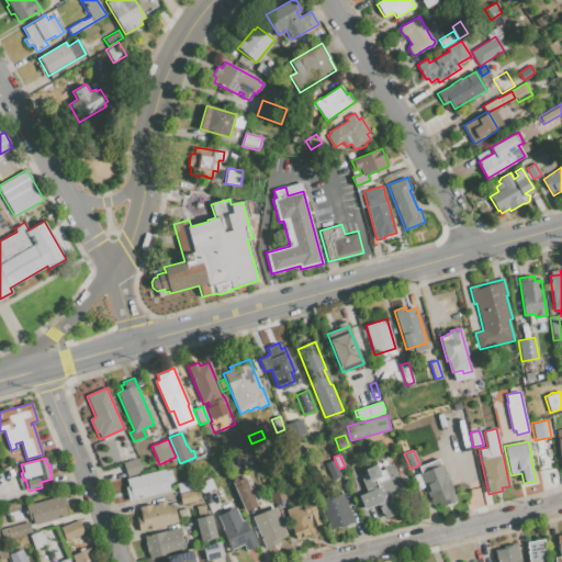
[(127,476),(142,472),(138,459),(123,463),(127,476)]
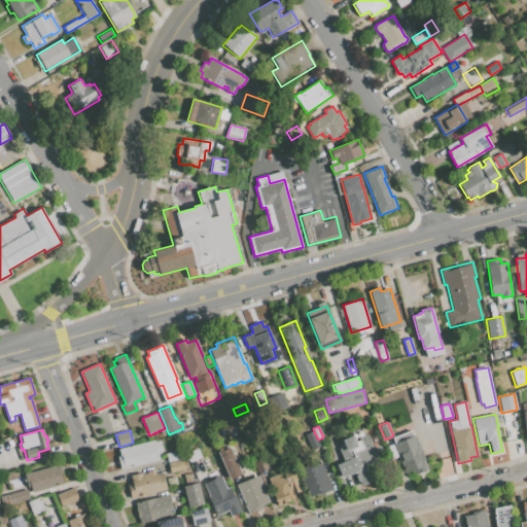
[(415,475),(429,468),(415,434),(414,435),(412,430),(393,438),(395,443),(393,444),(406,473),(413,470),(415,475)]
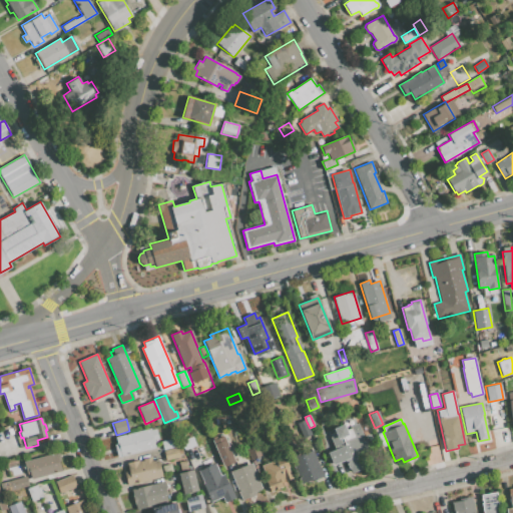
[(304,438),(312,434),(310,428),(306,420),(298,424),(304,438)]
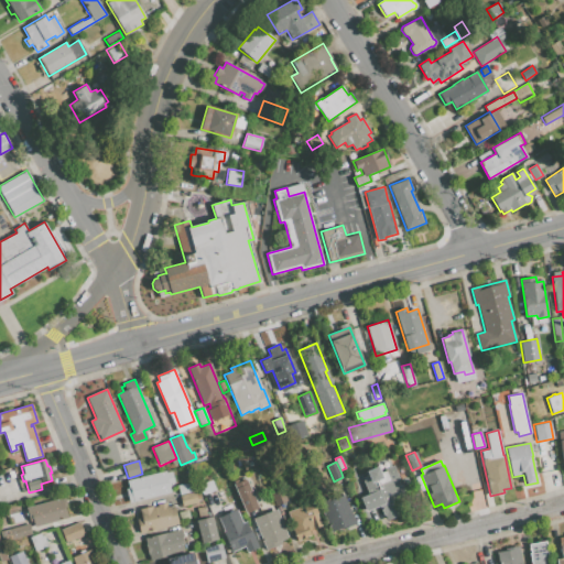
[(362,480),(369,478),(367,470),(378,466),(380,474),(386,472),(384,468),(393,465),(398,478),(396,478),(399,486),(400,485),(411,511),(387,521),(384,514),(383,516),(380,507),(367,512),(361,498),(369,495),(362,480)]
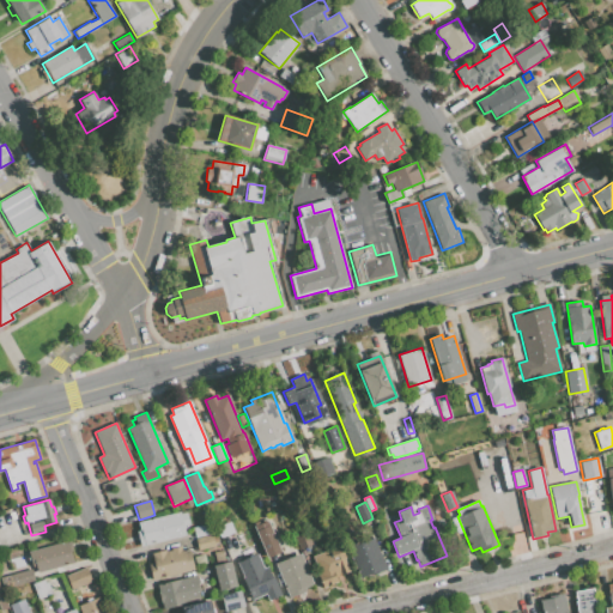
[(141,546),(184,535),(182,527),(188,526),(184,510),(138,522),(140,532),(138,532),(141,546)]
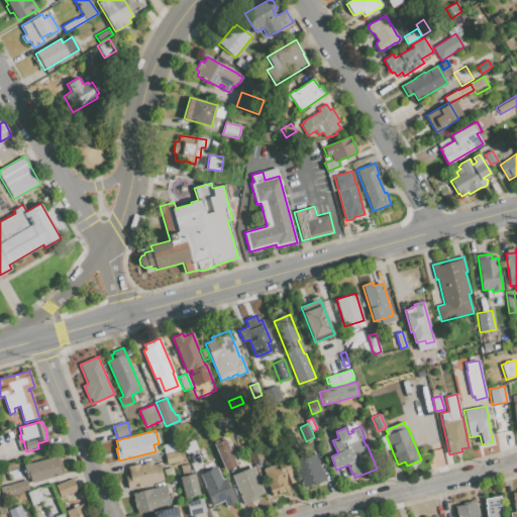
[(225,471),(237,464),(225,439),(219,442),(217,440),(214,441),(216,447),(215,448),(225,471)]
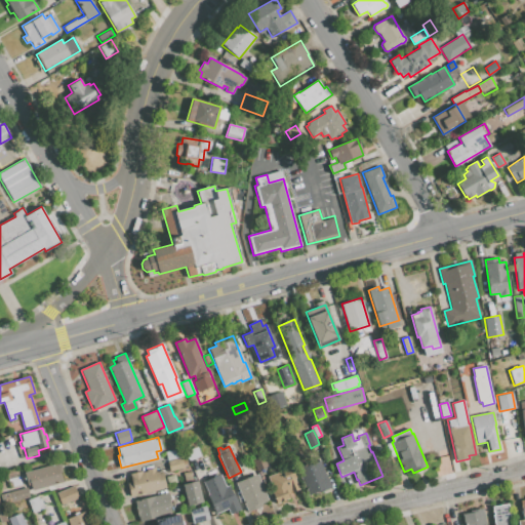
[(188,460),(200,456),(197,447),(185,451),(188,460)]
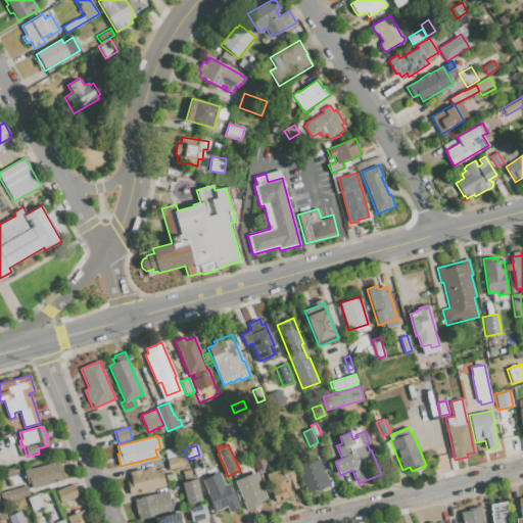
[(167,459),(181,456),(178,446),(164,449),(167,459)]
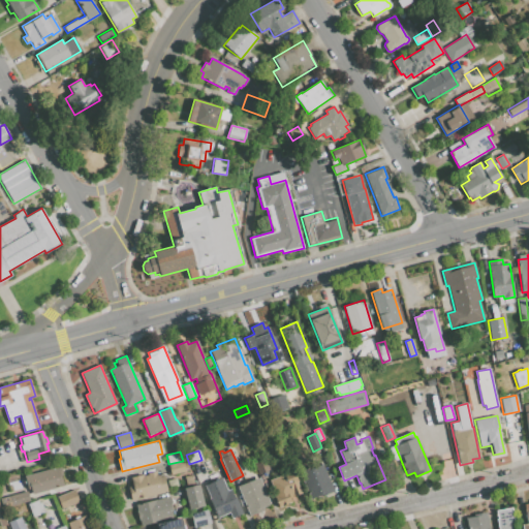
[(262,473),(272,467),(265,455),(255,460),(262,473)]
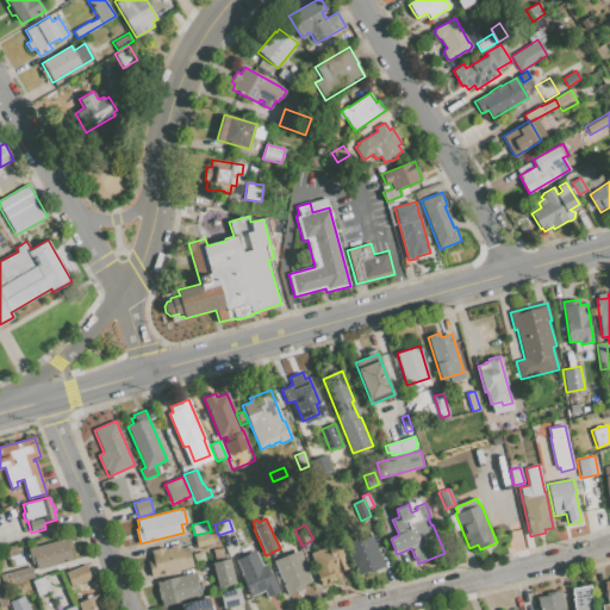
[(198,547),(212,545),(211,540),(216,539),(215,533),(210,534),(210,533),(194,536),(198,547)]
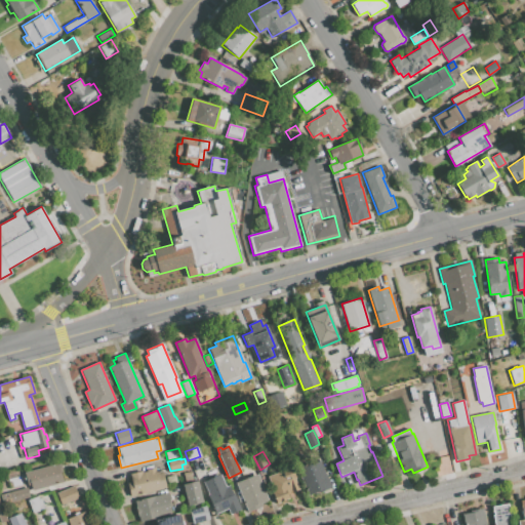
[(310,497),(332,487),(320,461),(313,465),(312,460),(296,469),(310,497)]
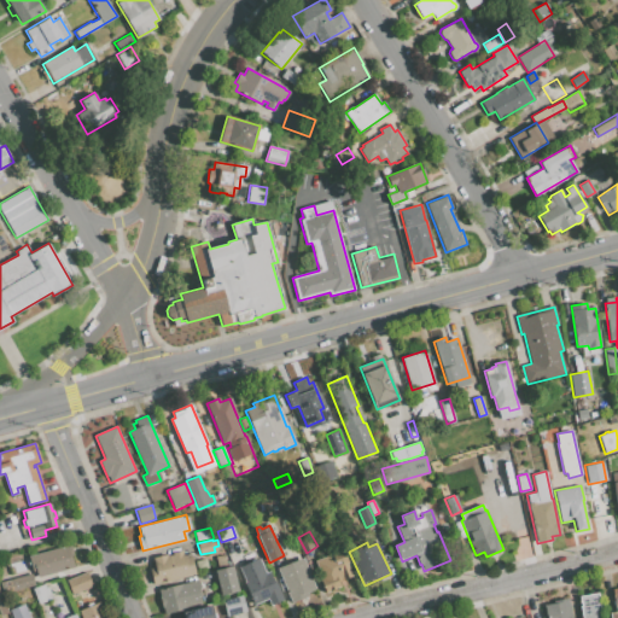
[(74,567),(38,577),(35,570),(33,571),(28,557),(70,544),(74,555),(70,555),(74,567)]
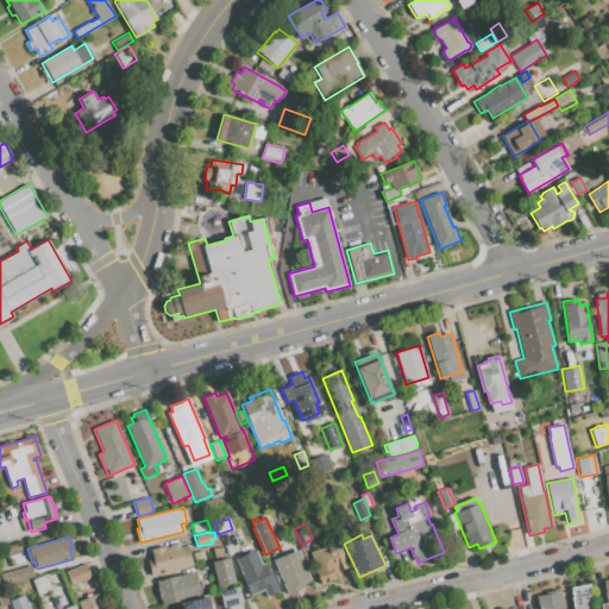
[(320,583),(349,572),(337,542),(311,553),(318,572),(316,572),(320,583)]
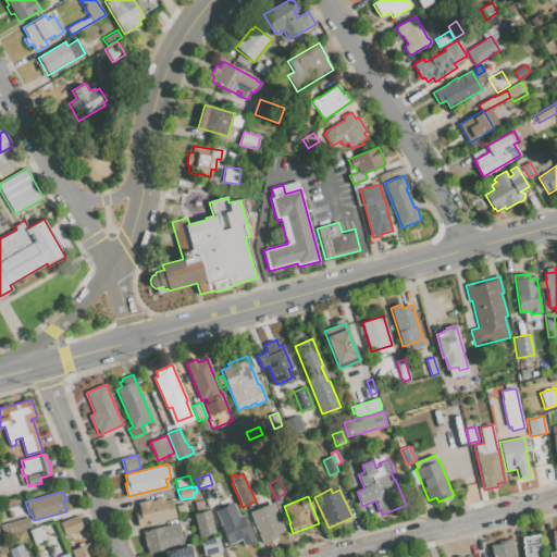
[(172,499),(165,502),(164,497),(156,499),(156,500),(150,502),(150,500),(137,503),(139,511),(135,512),(138,527),(176,518),(172,499)]
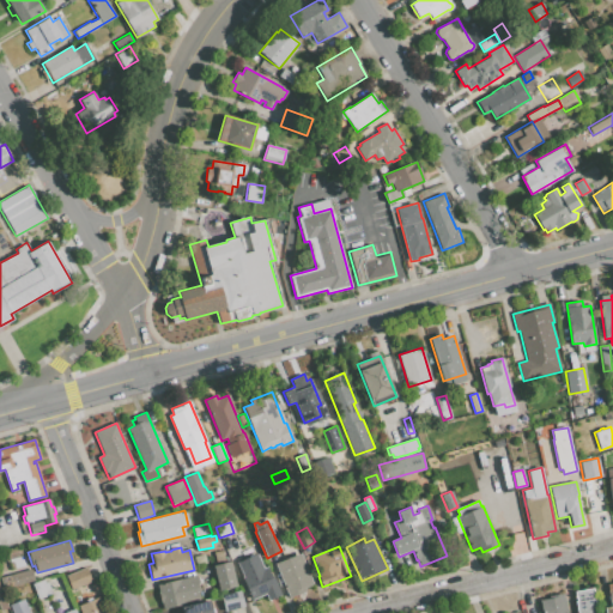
[(213,552),(222,551),(224,562),(217,563),(213,552)]
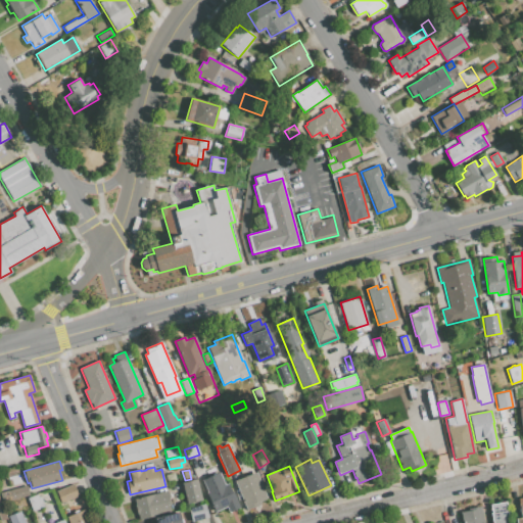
[(247,510),(260,505),(259,501),(267,498),(256,472),(235,481),(247,510)]
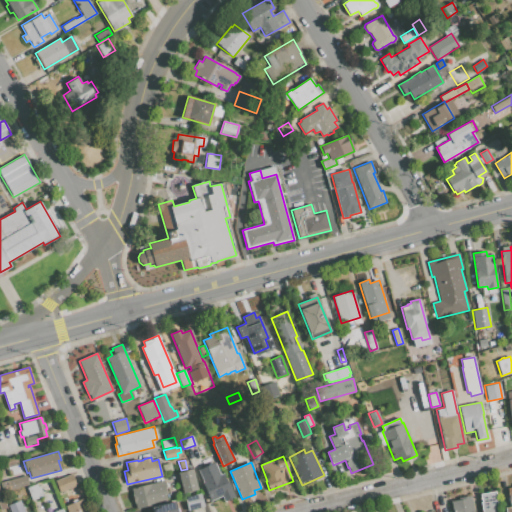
[(224,501),(235,497),(229,482),(227,483),(223,474),(220,475),(215,463),(198,470),(204,482),(202,483),(210,501),(222,496),(224,501)]
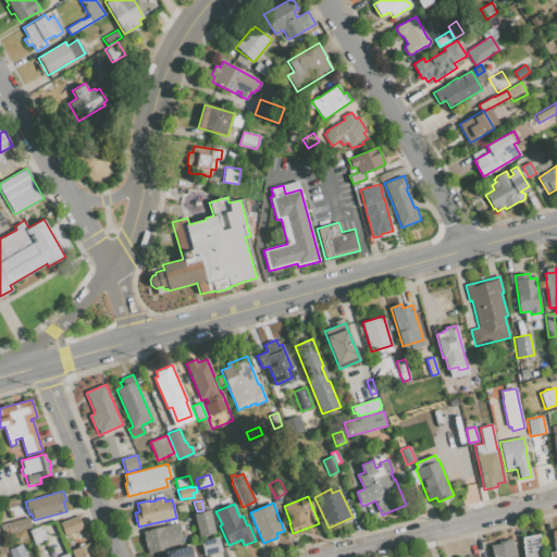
[(199,536),(215,532),(210,510),(194,514),(199,536)]
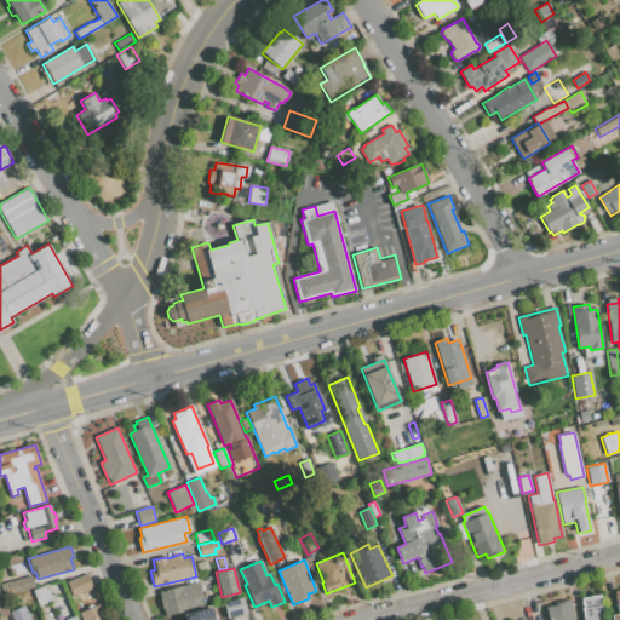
[(73,597),(92,589),(86,574),(67,583),(73,597)]
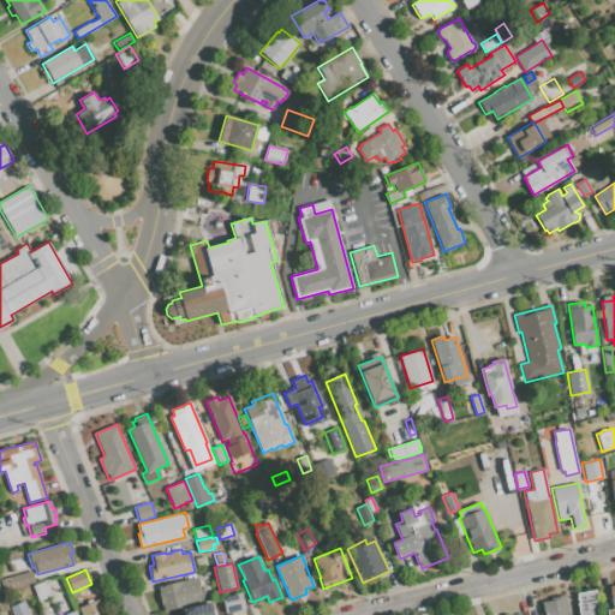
[(0,584),(0,579),(31,571),(35,581),(3,591),(0,584)]
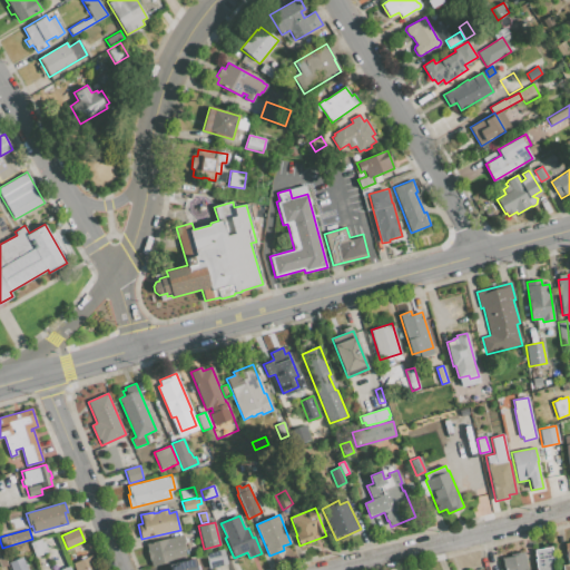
[(151,567),(186,558),(184,550),(186,550),(183,536),(147,544),(148,550),(147,550),(149,561),(150,561),(151,567)]
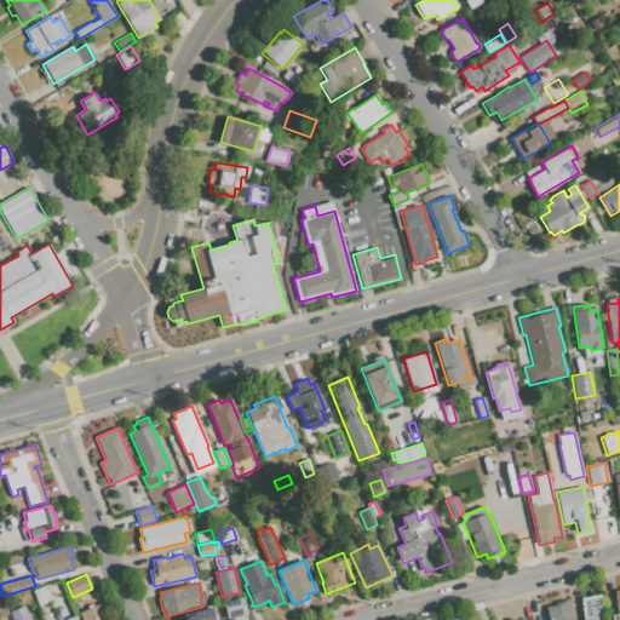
[(39,607),(53,601),(49,589),(46,590),(44,586),(33,591),(39,607)]
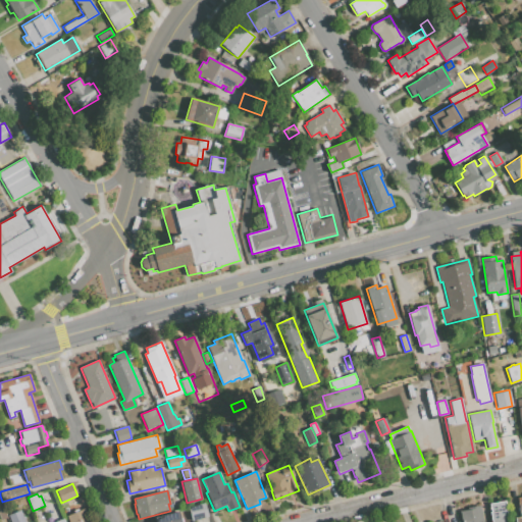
[(488,504),(505,502),(507,521),(490,521),(489,513),(490,513),(488,504)]
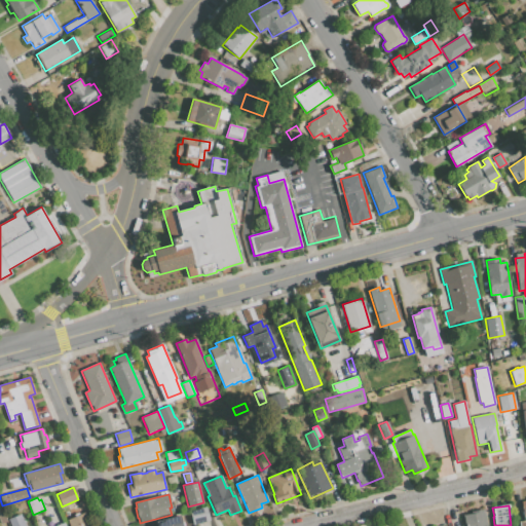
[(193,525),(209,521),(205,508),(190,511),(193,525)]
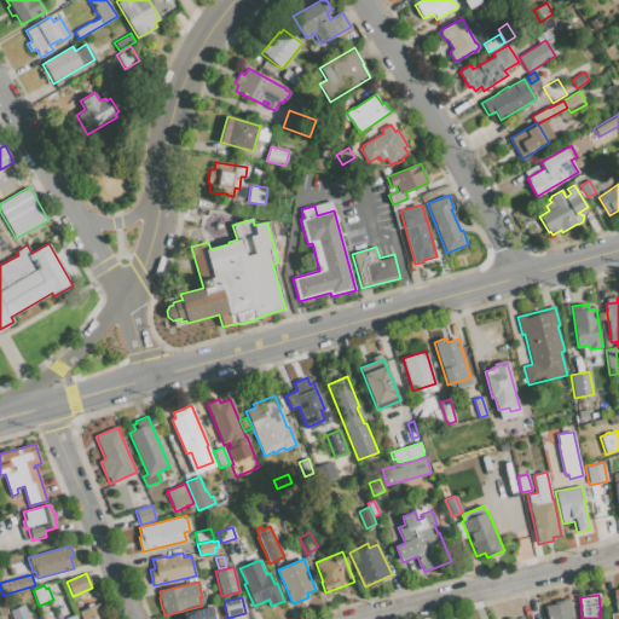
[(545,618),(544,606),(557,605),(557,601),(570,599),(572,618),(545,618)]
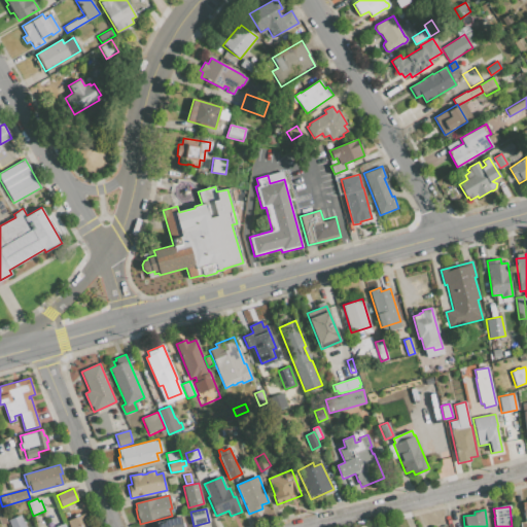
[(90,526),(84,514),(67,521),(69,526),(90,526)]
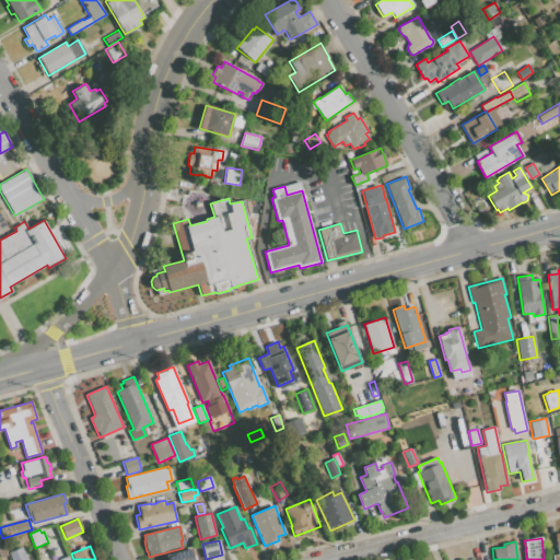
[(10,559),(7,552),(21,547),(26,559),(10,559)]
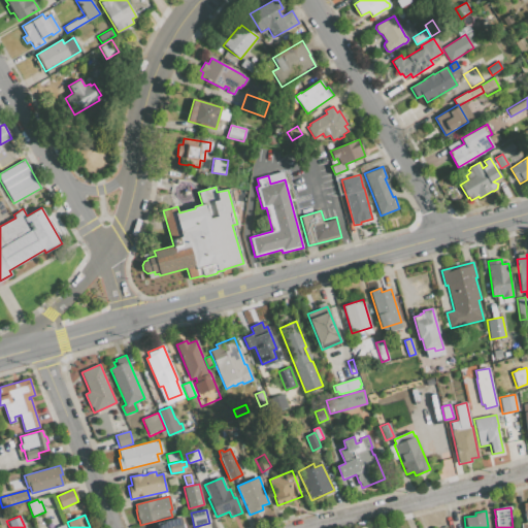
[(157,527),(183,527),(182,517),(157,523),(157,527)]
